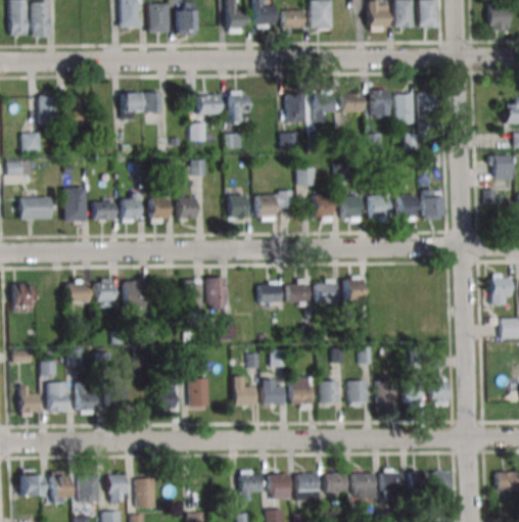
[(10,0),(11,36),(29,36),(28,0),(10,0)]
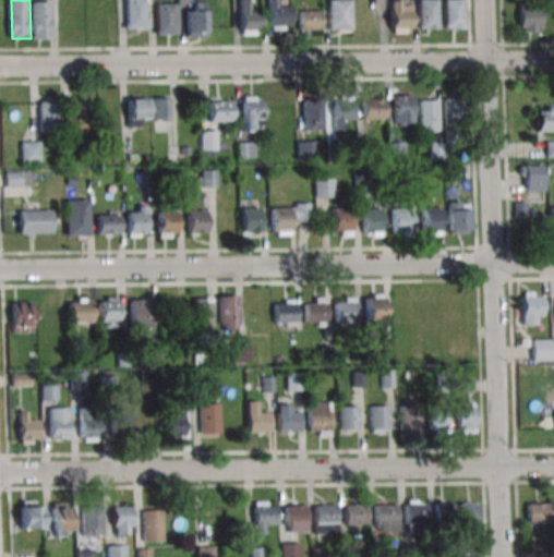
[(129,0),(147,0),(148,29),(130,29),(129,0)]
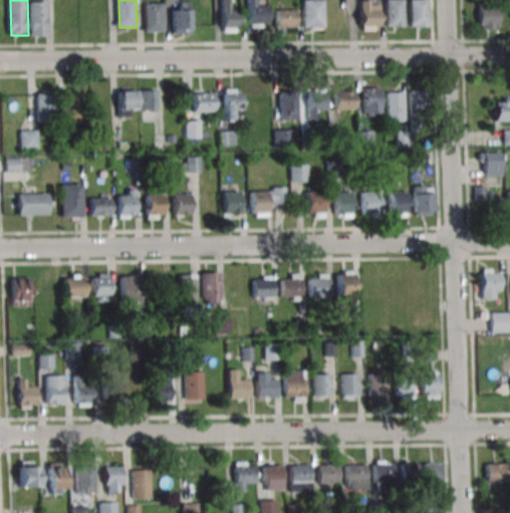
[(233,0),(223,0),(224,32),(241,32),(241,10),(233,10),(233,0)]
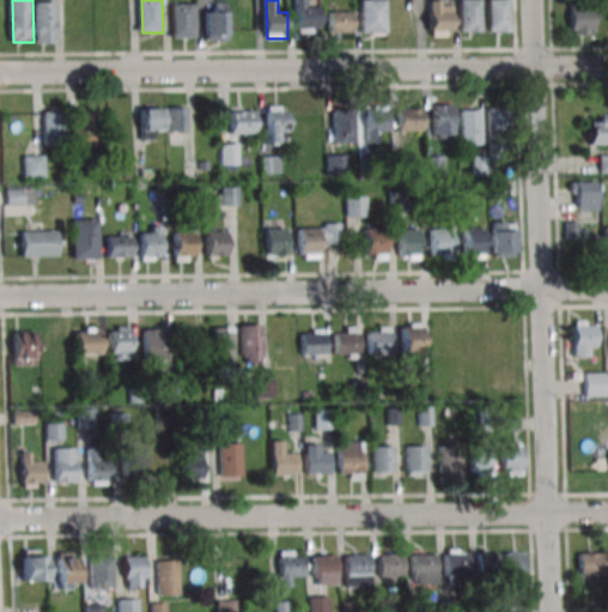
[(298,0),(308,0),(308,8),(322,8),(323,30),(299,30),(298,0)]
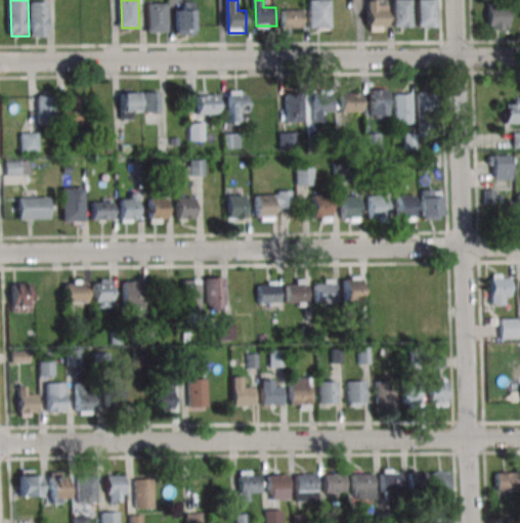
[(311,1),(333,0),(333,29),(312,29),(311,1)]
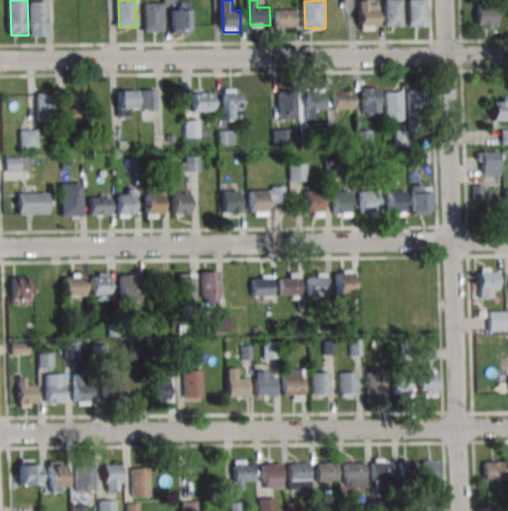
[(387,0),(404,0),(405,27),(388,27),(387,0)]
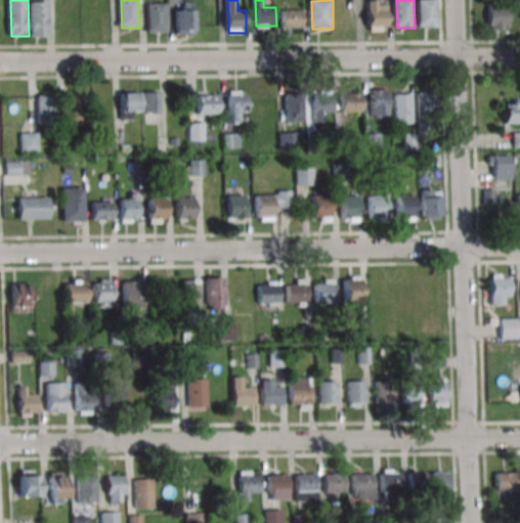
[(420,0),(437,0),(438,28),(421,28),(420,0)]
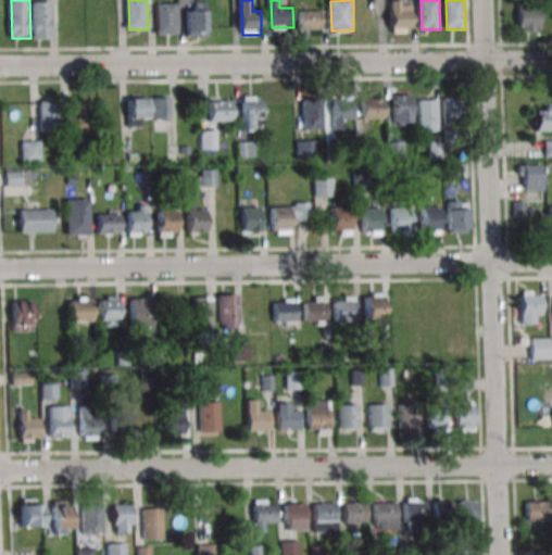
[(392,2),(412,1),(413,28),(392,29),(392,2)]
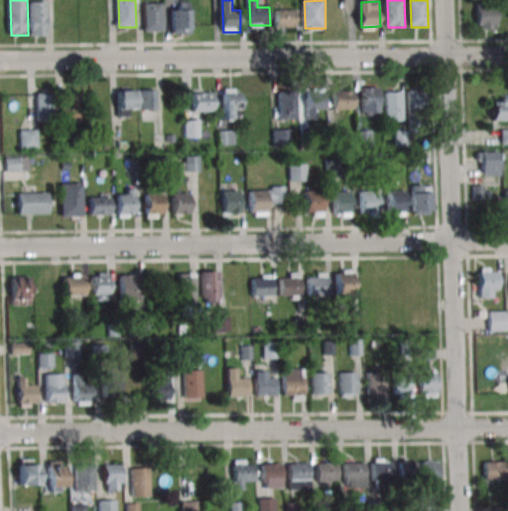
[(32,37),(48,37),(48,2),(32,2),(32,37)]
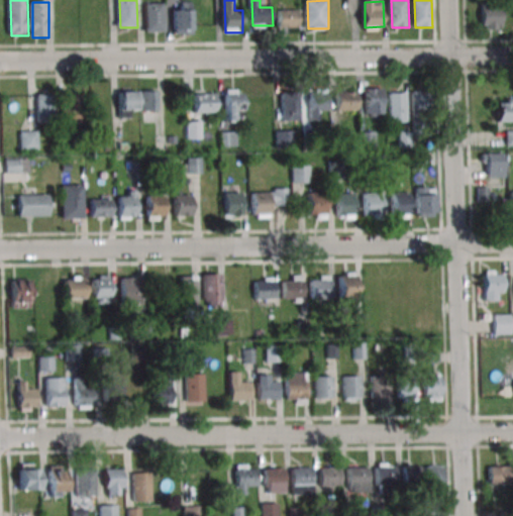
[(184,11),(183,2),(193,2),(194,34),(177,35),(176,11),(184,11)]
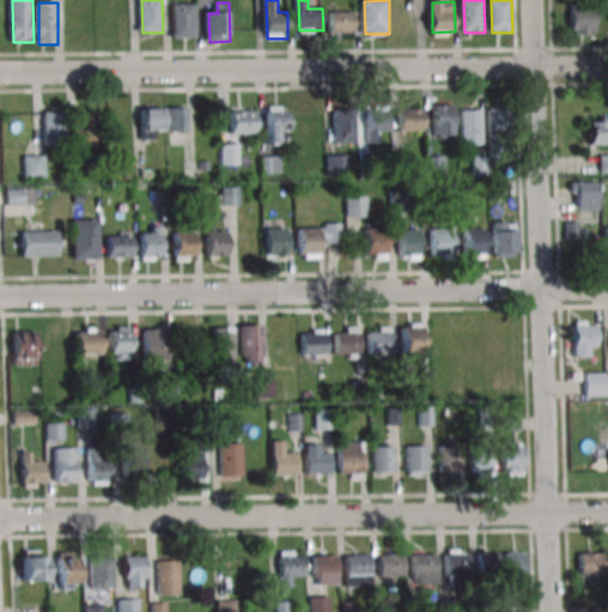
[(175,4),(195,4),(196,40),(176,40),(175,4)]
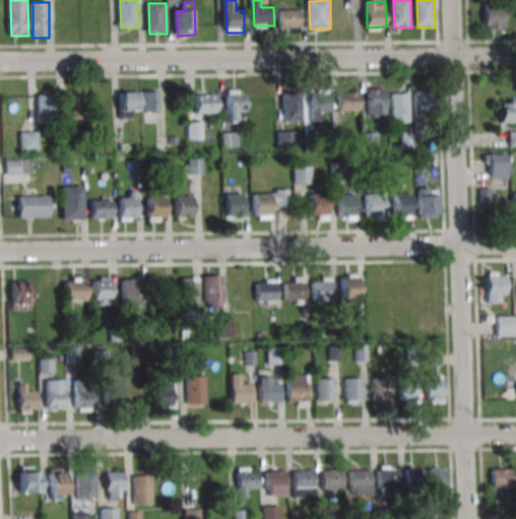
[(487,30),(507,30),(507,7),(487,7),(487,30)]
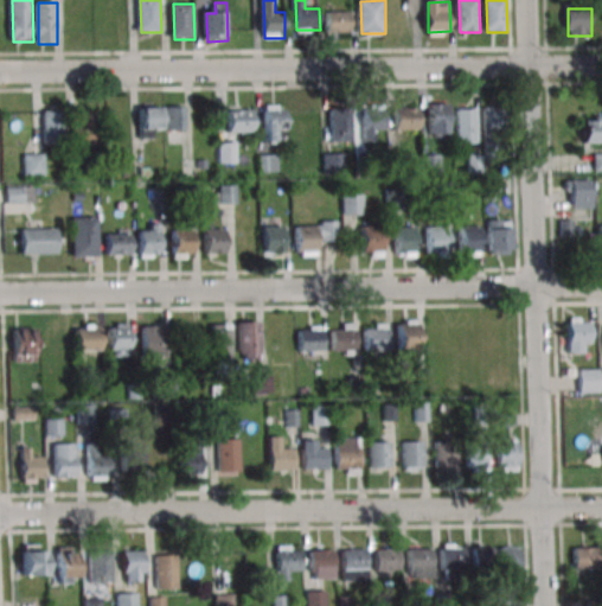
[(353,33),(352,12),(330,12),(330,33),(353,33)]
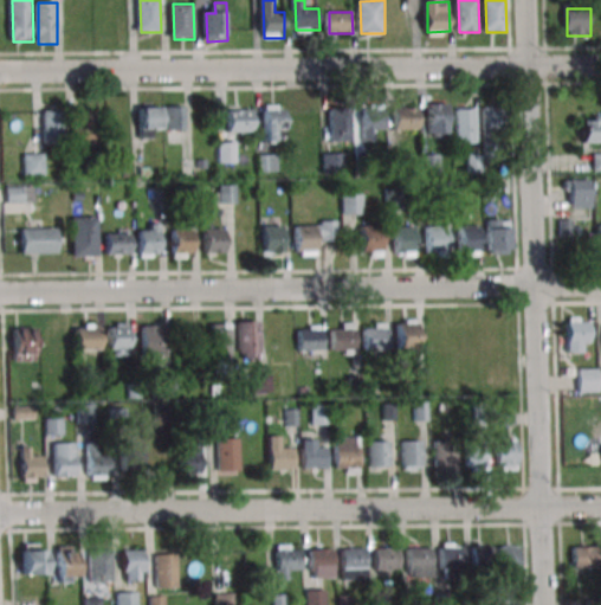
[(431,105),(451,104),(452,137),(432,137),(431,105)]
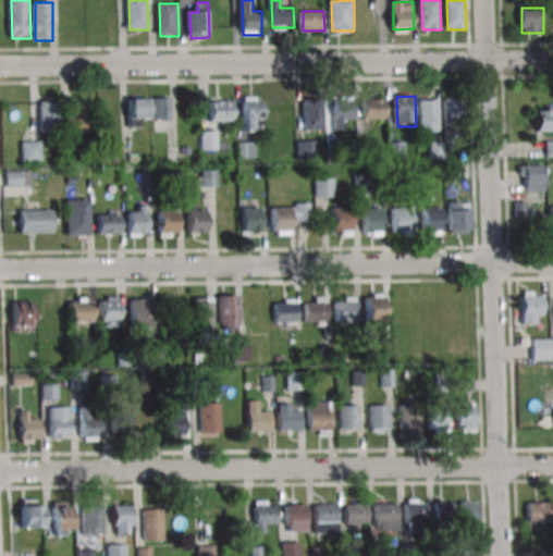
[(246,132),(265,132),(265,98),(246,98),(246,132)]
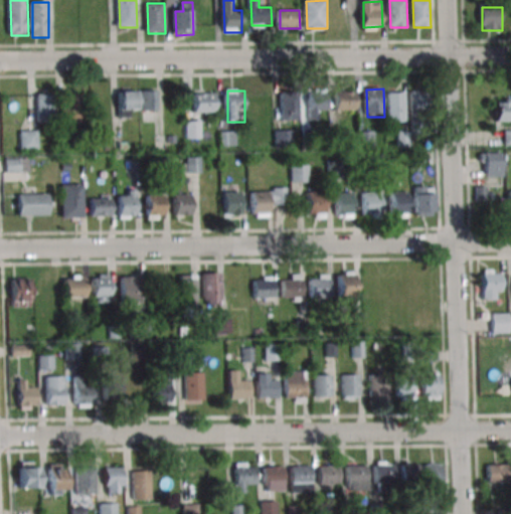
[(140,92),(123,92),(123,119),(132,119),(132,110),(140,110),(140,92)]
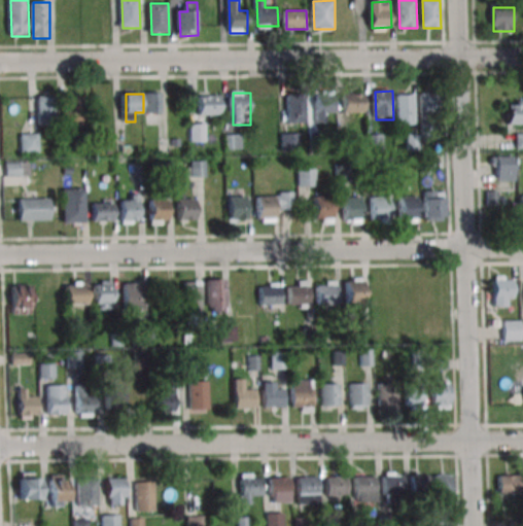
[(163,113),(163,94),(148,94),(148,113),(163,113)]
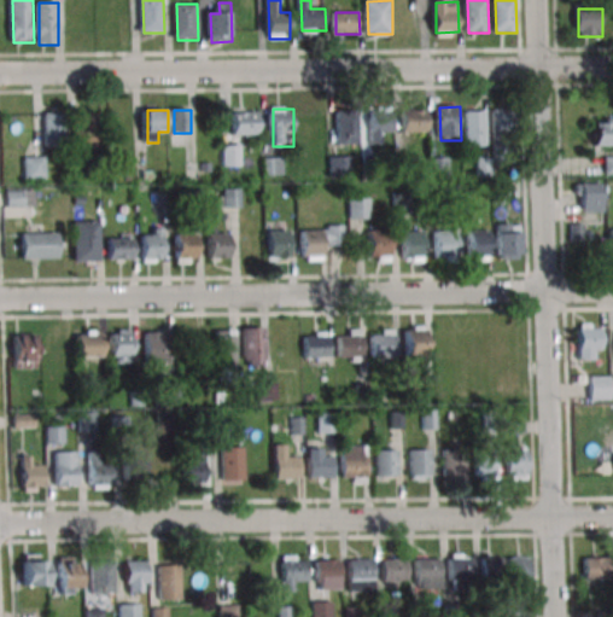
[(404,134),(428,134),(428,110),(404,110),(404,134)]
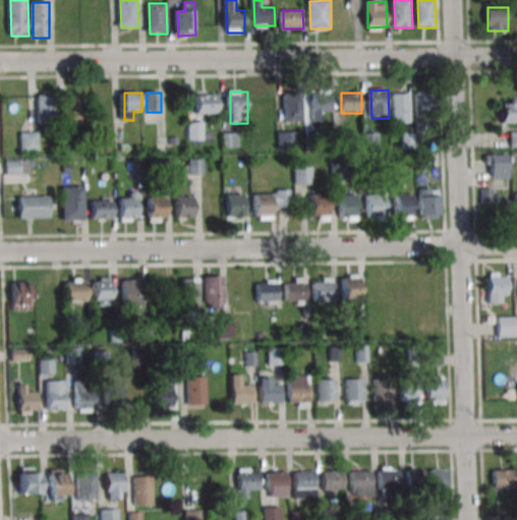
[(395,124),(412,124),(412,93),(395,93),(395,124)]
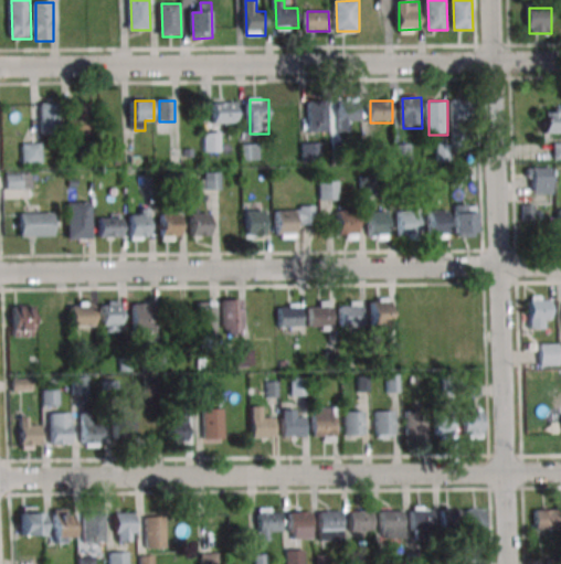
[(455,102),(455,134),(470,134),(470,102),(455,102)]
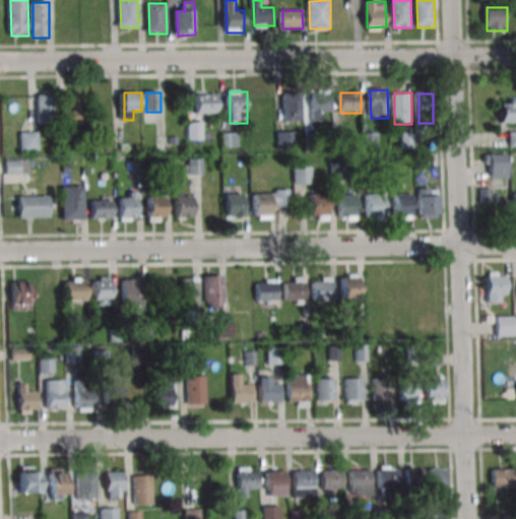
[(40,124),(54,124),(54,94),(40,94),(40,124)]
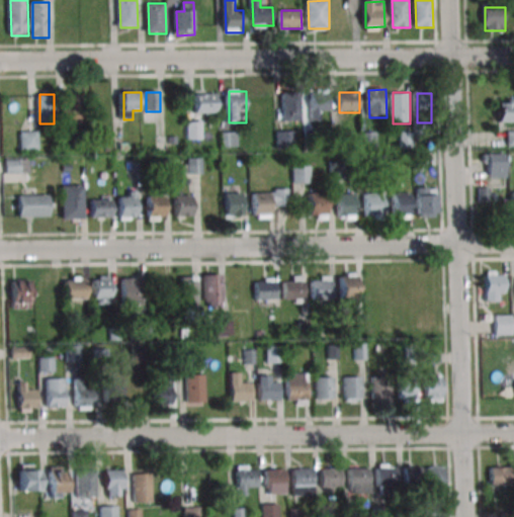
[(219,114),(219,94),(197,94),(197,114),(219,114)]
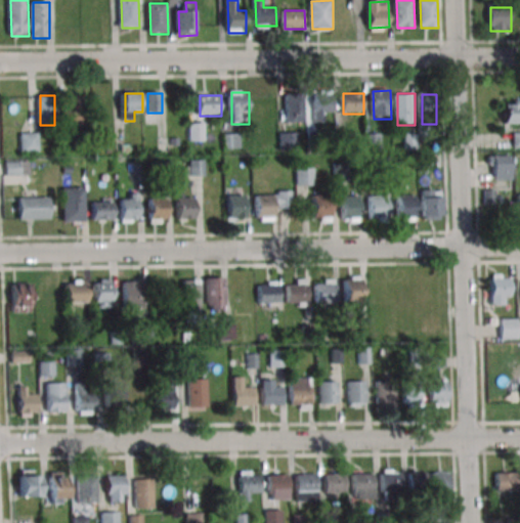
[(316,122),(325,122),(325,114),(334,114),(334,95),(316,95),(316,122)]
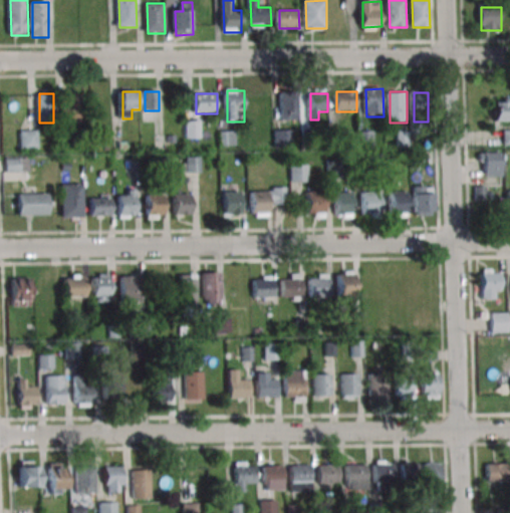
[(282,121),(300,121),(300,95),(282,95),(282,121)]
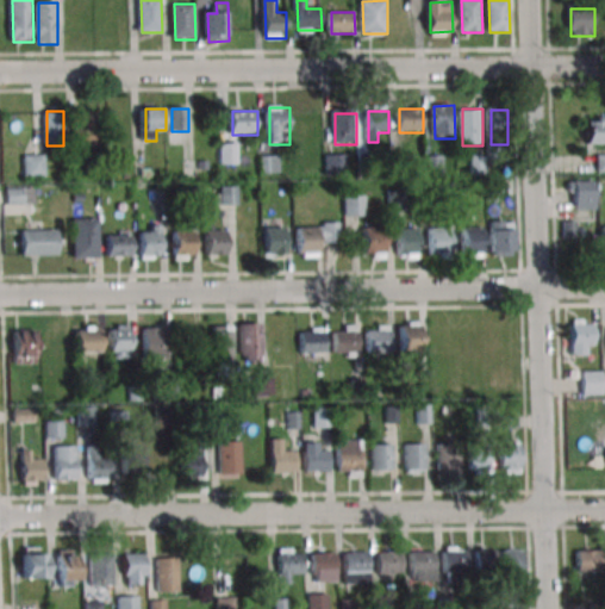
[(100,115),(79,115),(79,143),(100,143),(100,115)]
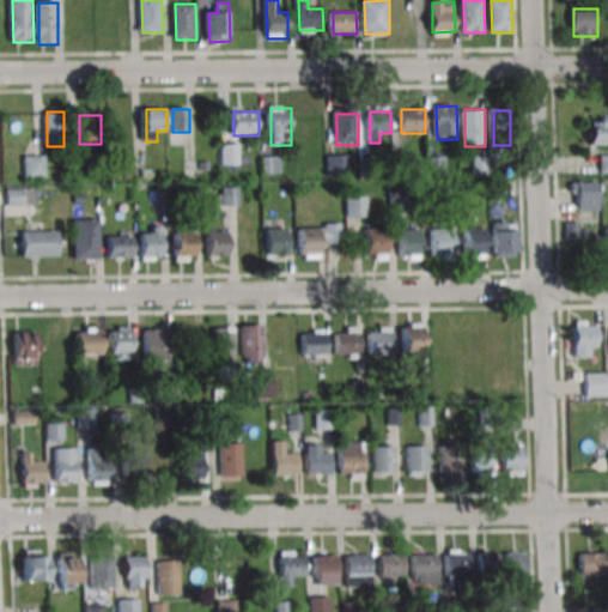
[(607,120),(593,120),(593,146),(607,145),(607,120)]
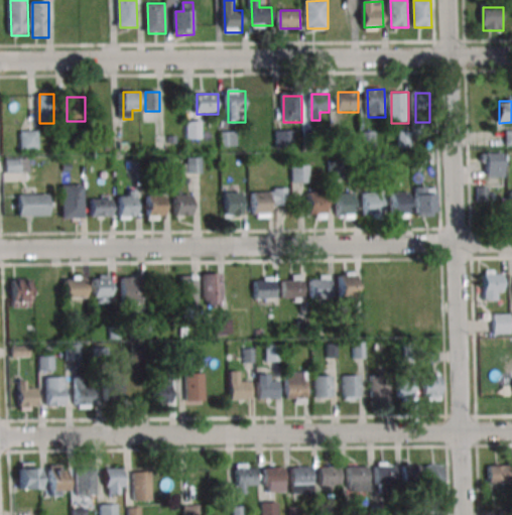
[(189,140),(204,140),(204,122),(189,122),(189,140)]
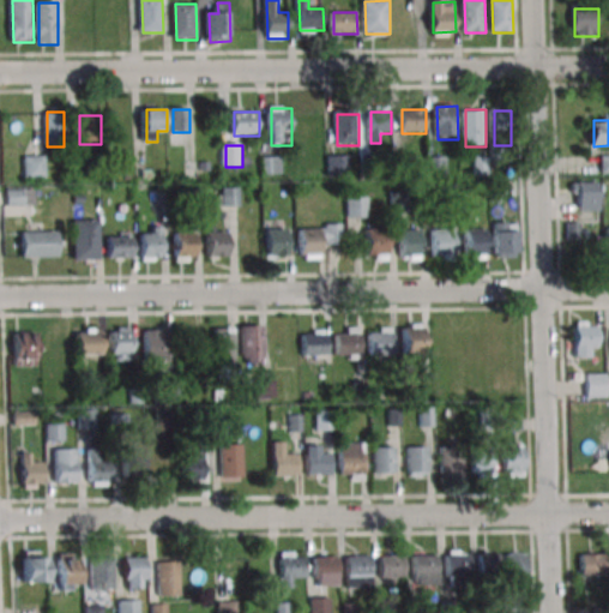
[(48,156),(28,156),(28,179),(48,179),(48,156)]
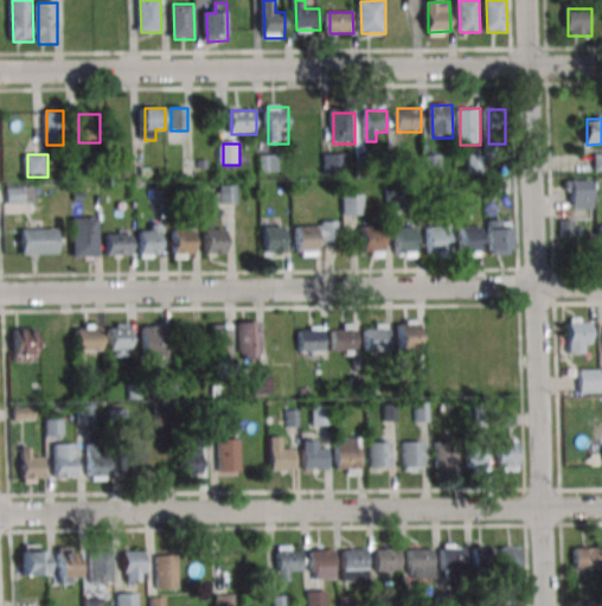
[(262,172),(281,172),(281,155),(262,155),(262,172)]
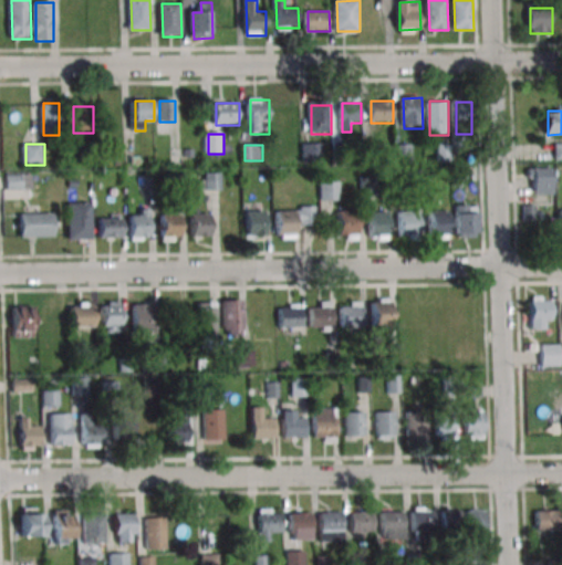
[(451,145),(440,145),(440,161),(451,161),(451,145)]
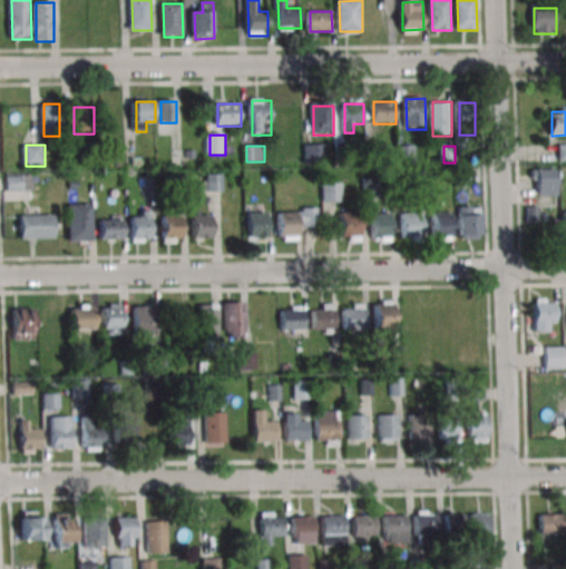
[(558,197),(558,169),(535,169),(535,197),(558,197)]
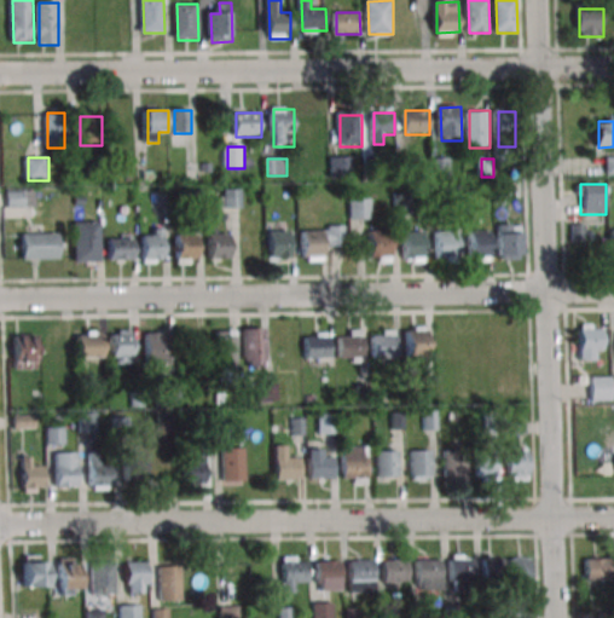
[(244,209),(244,190),(224,190),(224,209),(244,209)]
